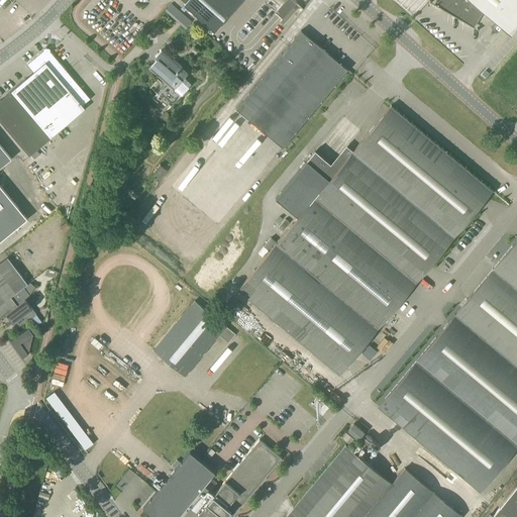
[(181,0),(185,3),(184,5),(214,32),(241,0),(181,0)]
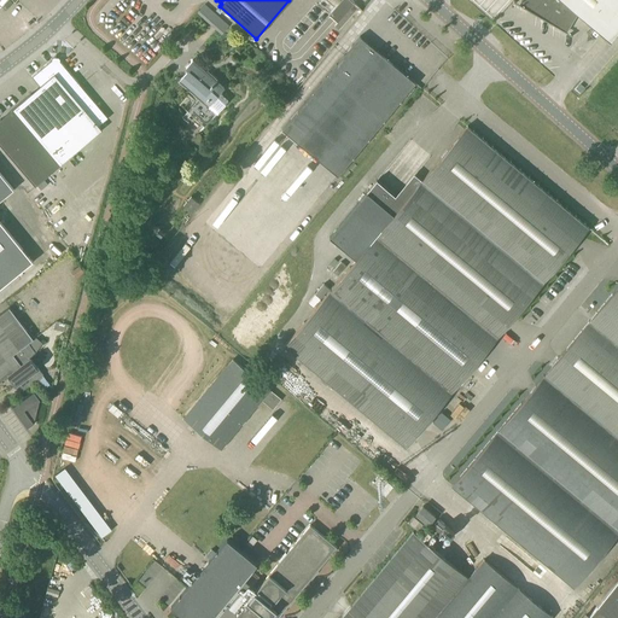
[(338,30),(359,7),(355,4),(350,0),(340,0),(328,15),(338,22),(334,25),(338,30)]
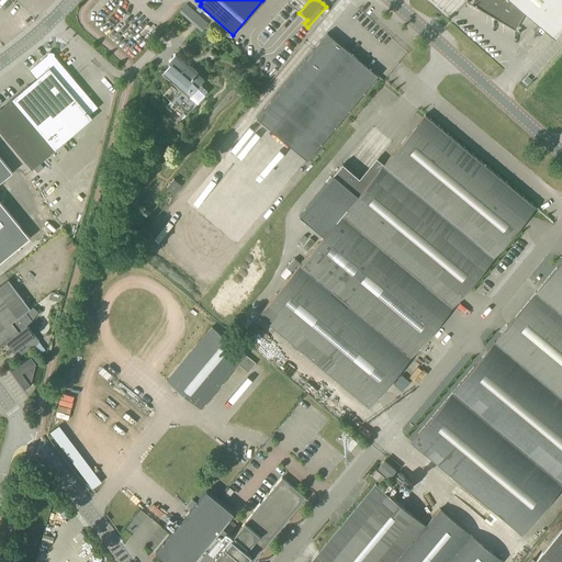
[(561,30),(561,0),(474,0),(472,4),(467,1),(467,2),(520,34),(520,33),(515,30),(525,13),(554,40),(561,30)]
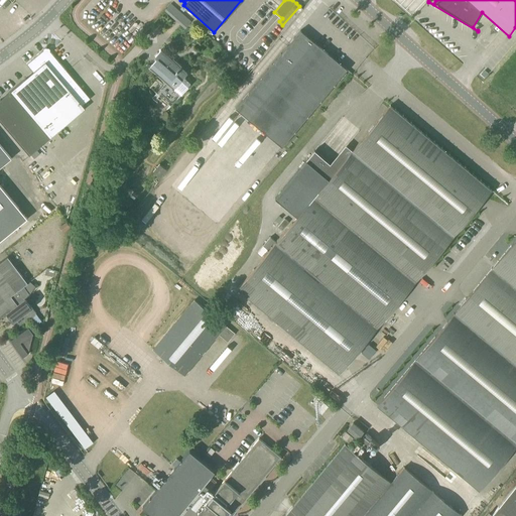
[(191,20),(171,2),(164,9),(185,27),(191,20)]
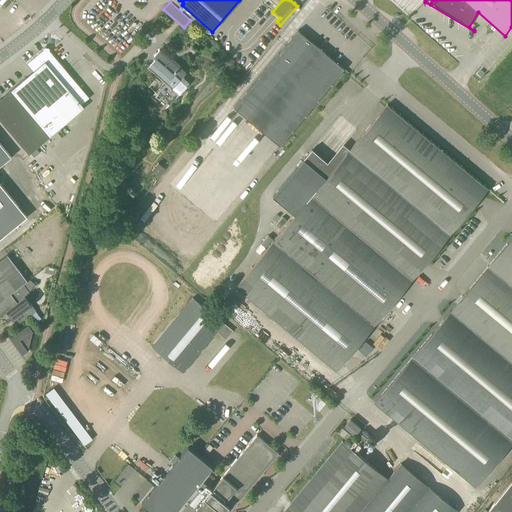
[(263,33),(266,26),(260,24),(258,32),(263,33)]
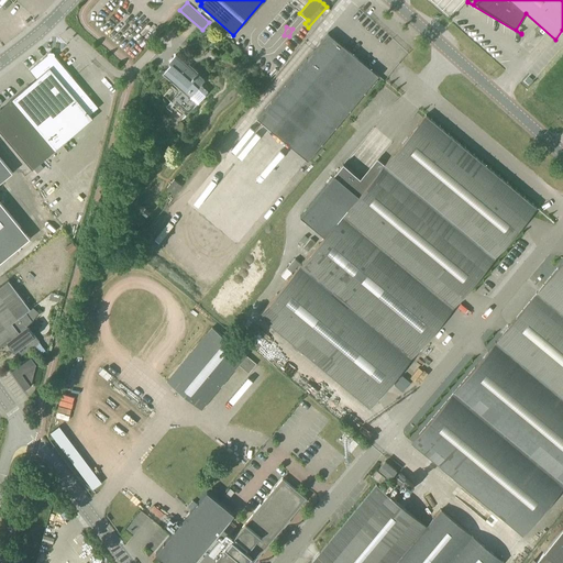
[(308,161),(378,76),(328,34),(257,119),(308,161)]
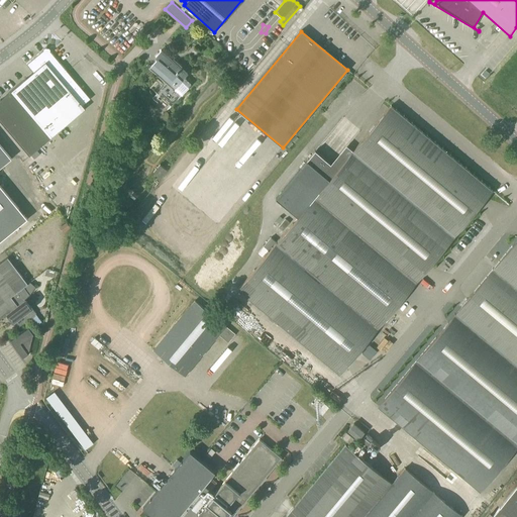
[(35,149),(50,137),(85,109),(59,78),(67,72),(46,47),(26,65),(32,72),(11,91),(0,99),(0,122),(27,158),(30,154),(35,149)]
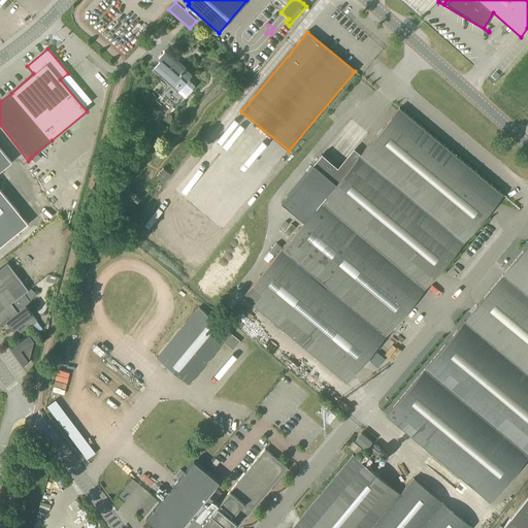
[(175,61),(164,52),(159,58),(161,60),(154,69),(170,84),(160,95),(174,108),(186,97),(195,86),(188,79),(192,75),(185,69),(186,68),(177,60),(175,61)]
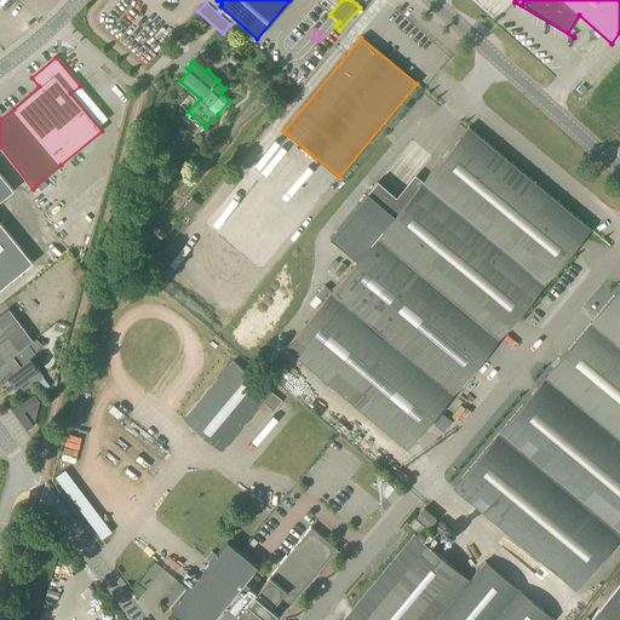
[(441,86),(436,90),(446,98),(449,93),(441,86)]
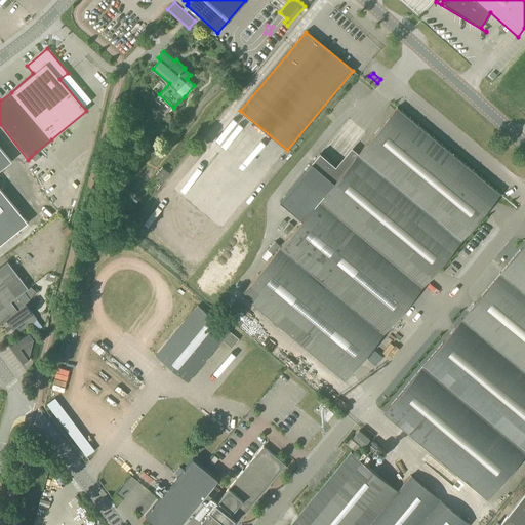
[(336,163),(320,150),(280,198),(303,215),(240,292),(345,379),(498,193),(501,190),(398,104),(396,106),(359,149),(352,144),(336,163)]
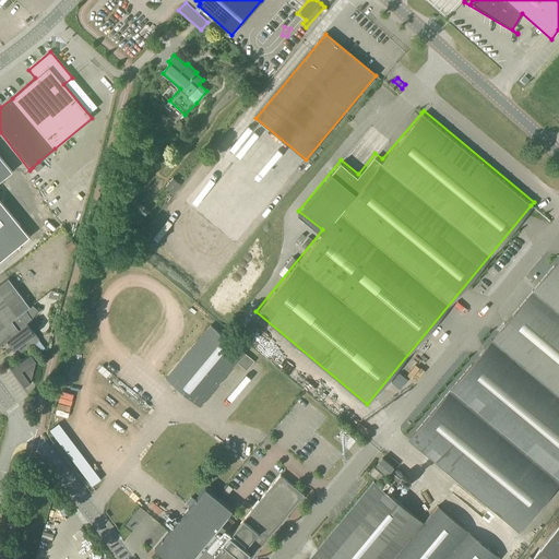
[(138,146),(142,139),(131,134),(128,142),(138,146)]
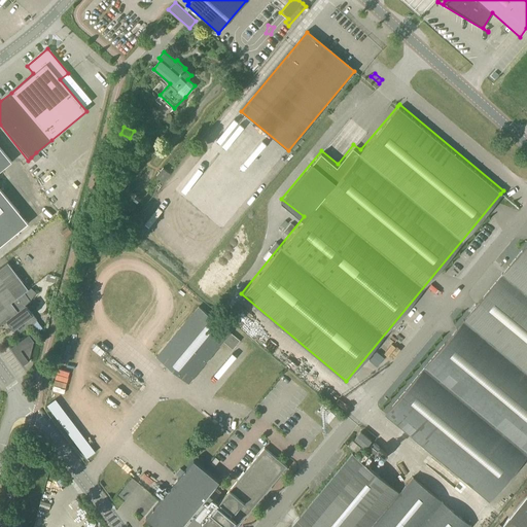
[(0,170),(10,162),(0,148),(0,245),(28,222),(0,188),(0,170)]
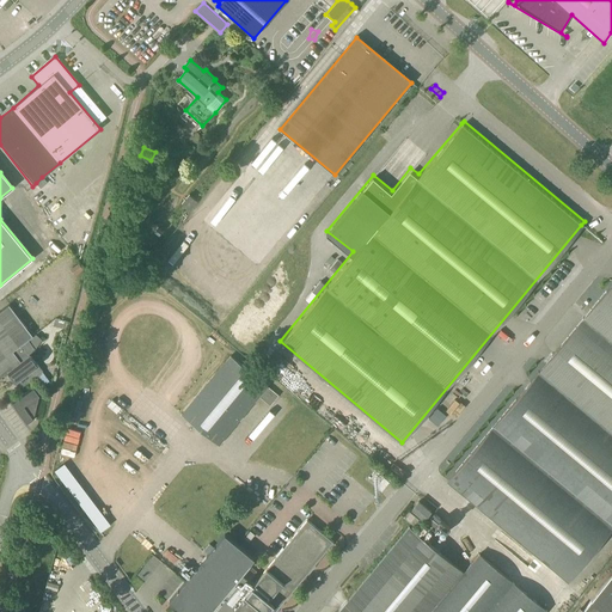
[(47,183),(42,177),(36,183),(41,188),(47,183)]
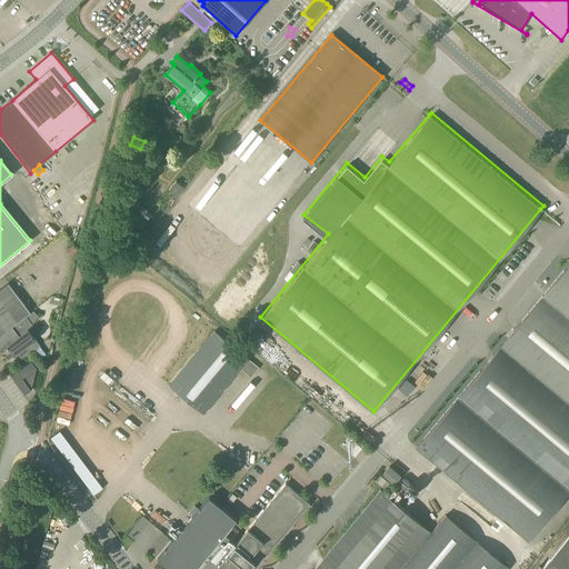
[(267,209),(278,199),(273,193),(262,205),(267,209)]
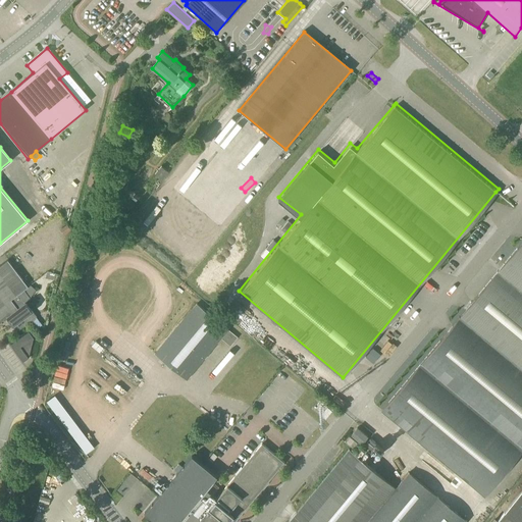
[(224,210),(230,214),(239,201),(233,197),(224,210)]
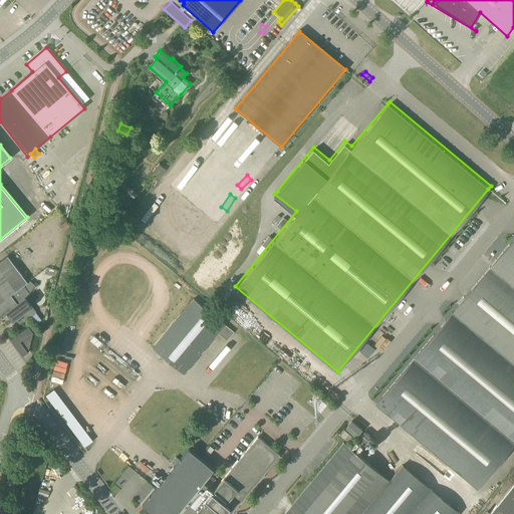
[(283,218),(276,226),(280,230),(287,222),(283,218)]
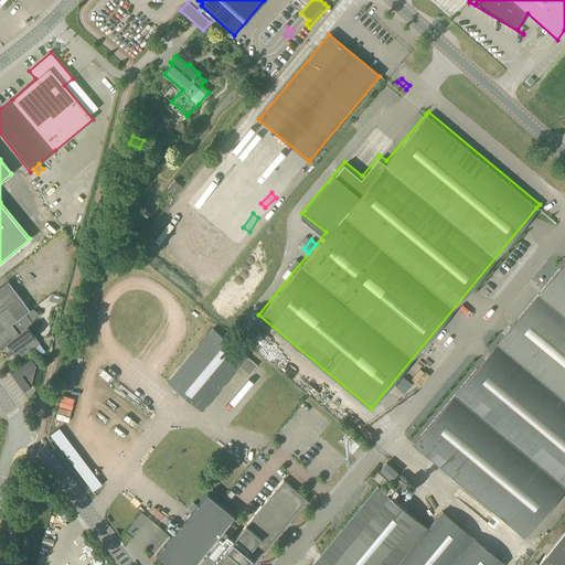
[(532,257),(541,245),(535,242),(526,253),(532,257)]
